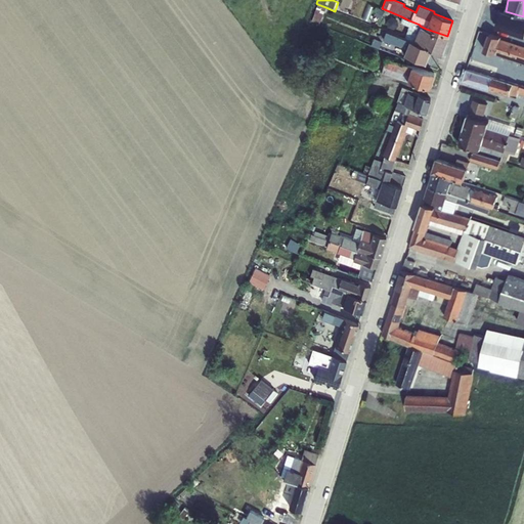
[(325,7),(317,4),(311,20),(320,24),(325,7)]
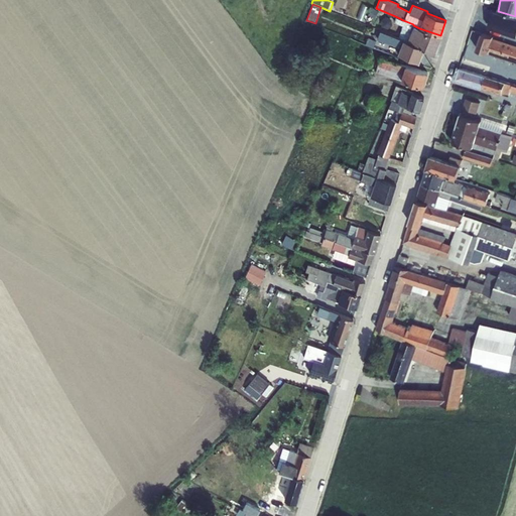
[(372,7),(368,15),(374,18),(378,11),(372,7)]
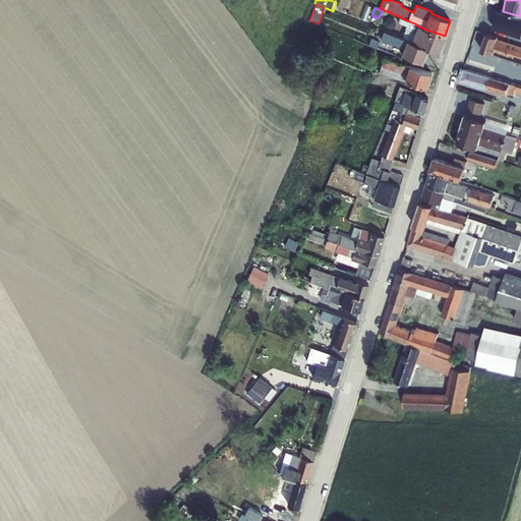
[(520,21),(499,15),(494,32),(520,40),(520,21)]
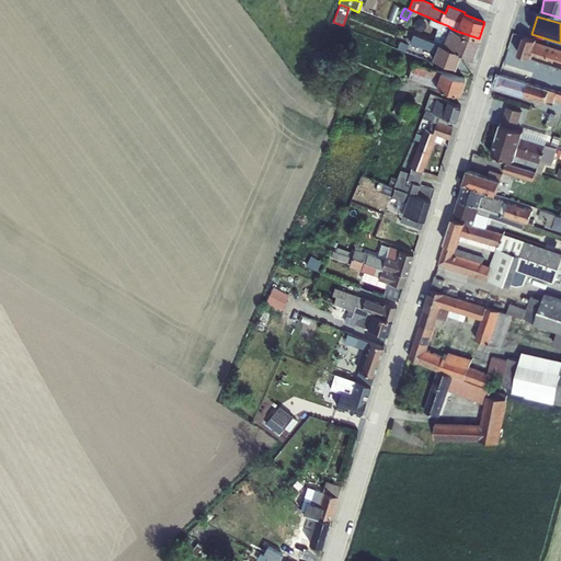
[(430,18),(427,24),(437,27),(436,31),(433,41),(438,43),(442,45),(461,53),(473,57),(479,38),(456,31),(449,27),(449,26),(438,22),(430,18)]
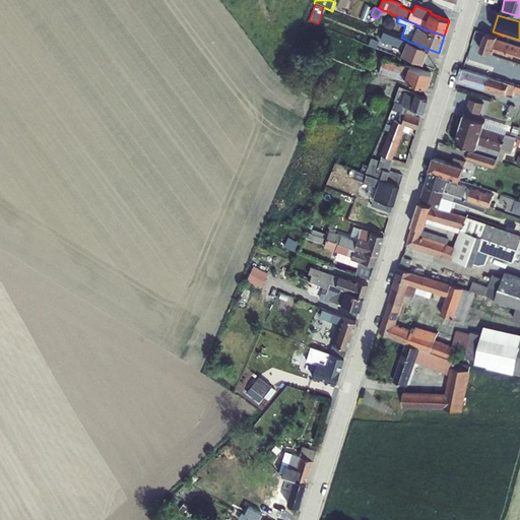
[(383,30),(380,40),(402,49),(400,54),(421,63),(428,49),(409,42),(406,40),(401,38),(383,30)]
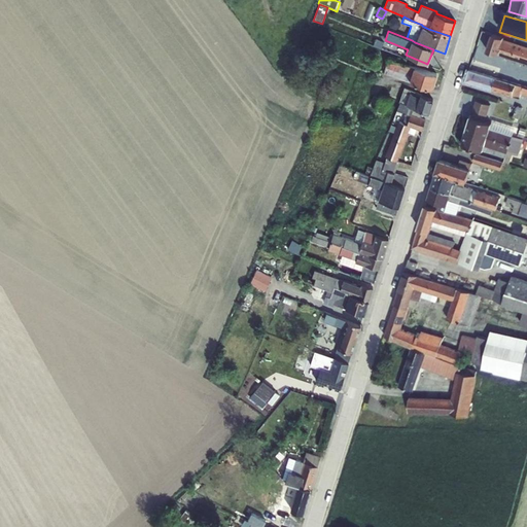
[(526,46),(503,39),(503,38),(492,34),(487,50),(498,55),(526,64),(526,46)]
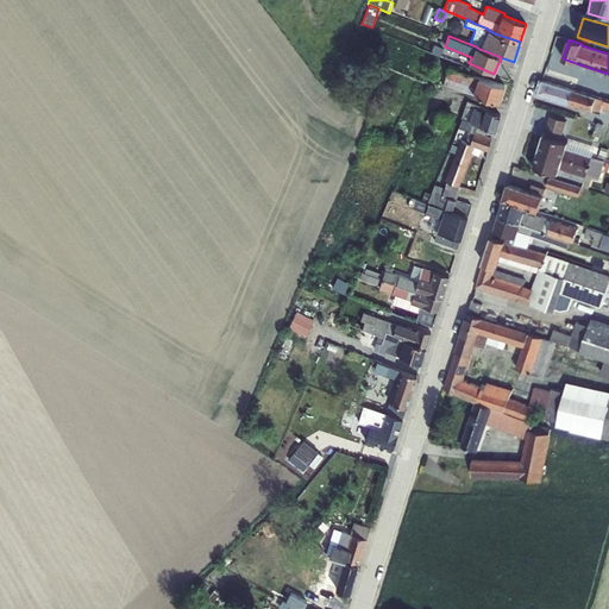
[(433,45),(431,52),(440,56),(443,49),(433,45)]
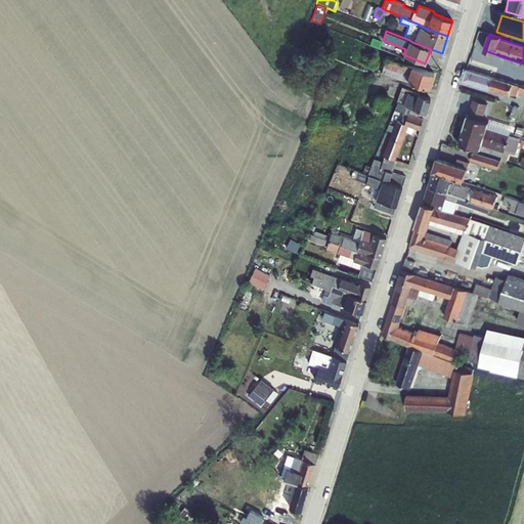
[(406,81),(411,66),(402,63),(404,58),(396,55),(394,60),(386,57),(381,73),(406,81)]
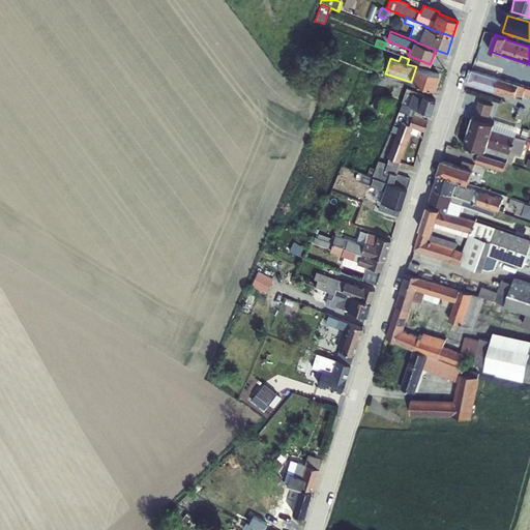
[(471,69),(468,82),(494,90),(498,78),(487,75),(490,66),(477,62),(475,71),(471,69)]
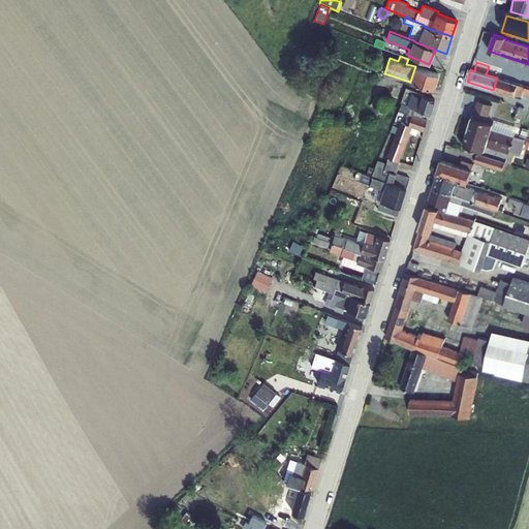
[(415,66),(410,82),(433,89),(438,73),(415,66)]
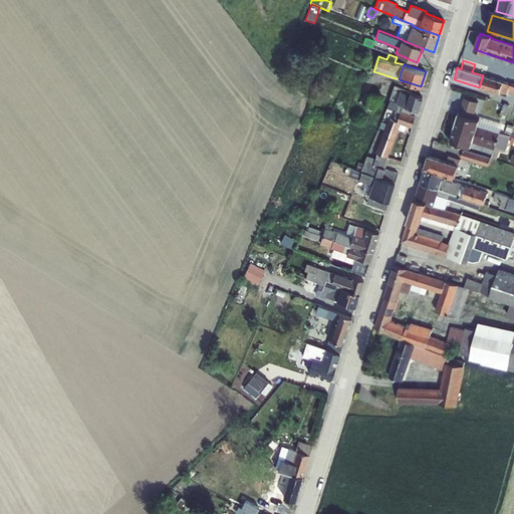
[(483,75),(479,87),(500,94),(507,95),(509,91),(513,92),(513,85),(503,82),(496,80),(499,70),(486,66),(483,75)]
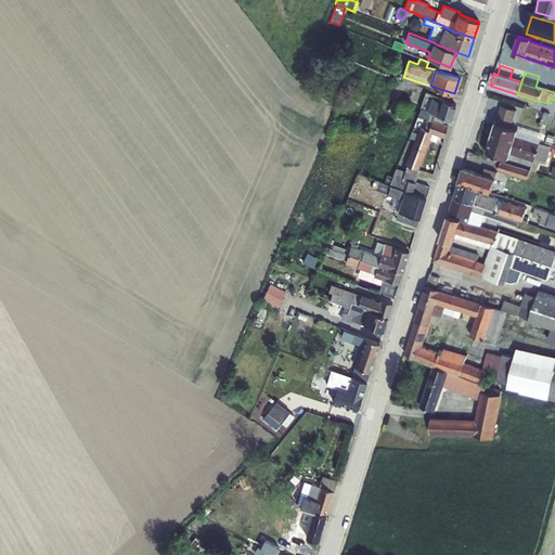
[(425,92),(420,107),(421,107),(427,110),(435,114),(444,117),(451,120),(455,104),(442,100),(438,98),(437,101),(431,98),(433,95),(425,92)]
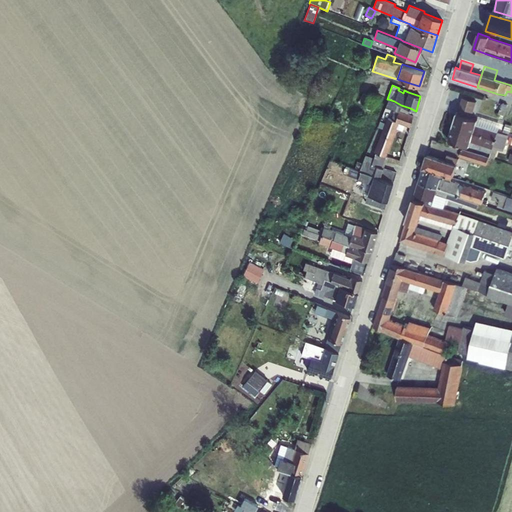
[(457,113),(453,127),(495,140),(498,132),(500,124),(478,117),(478,120),(471,118),(476,102),(462,97),(457,113)]
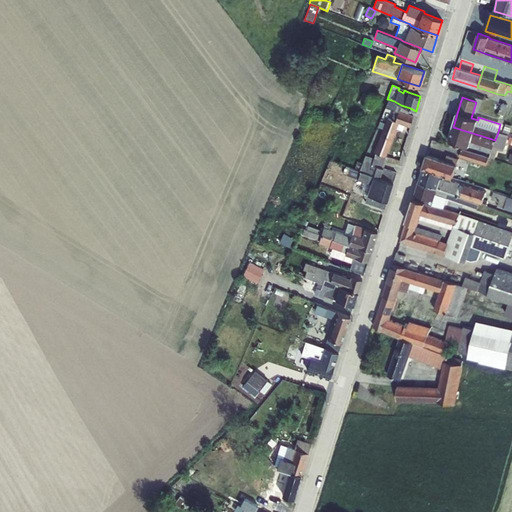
[(391,119),(395,121),(399,110),(399,111),(401,105),(394,101),(388,99),(385,107),(394,110),(391,119)]
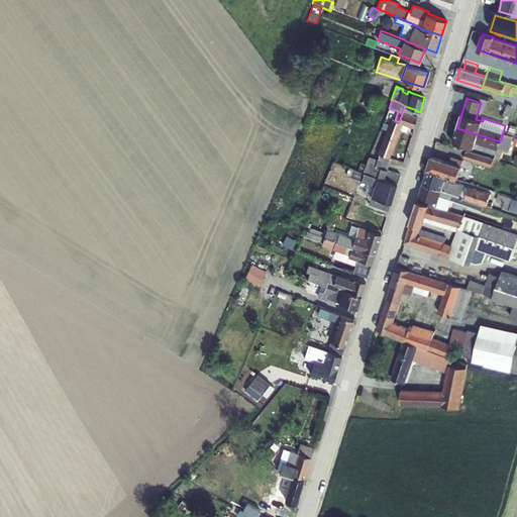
[(507,104),(503,114),(510,116),(513,108),(512,108),(512,106),(507,104)]
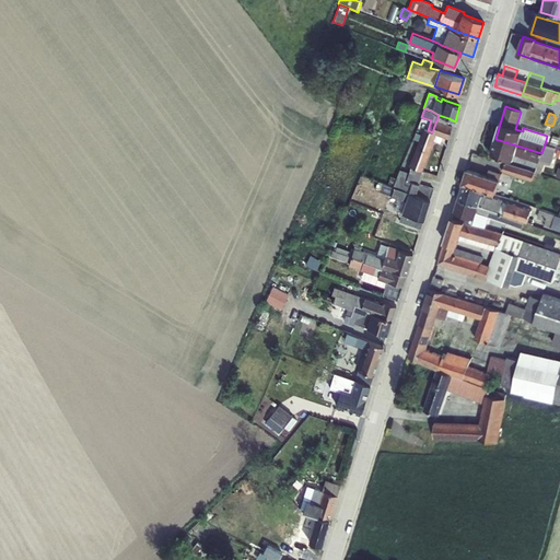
[(439,115),(436,121),(446,125),(448,118),(439,115)]
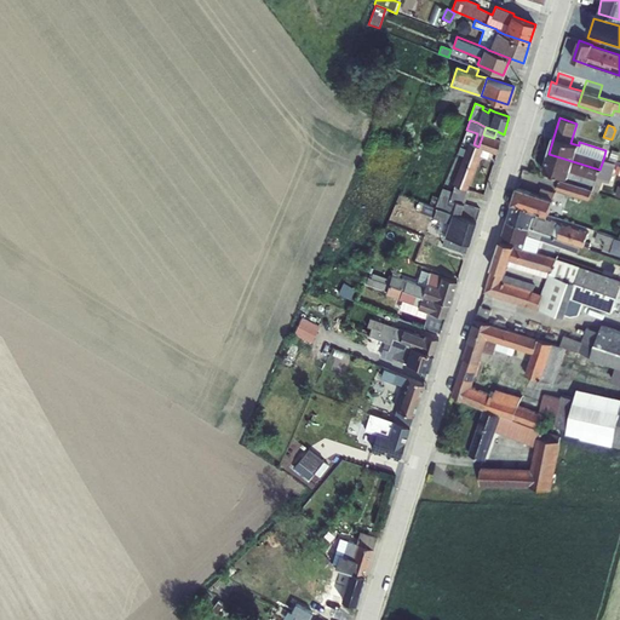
[(478,147),(482,149),(489,151),(495,154),(499,139),(494,138),(483,135),(483,133),(478,147)]
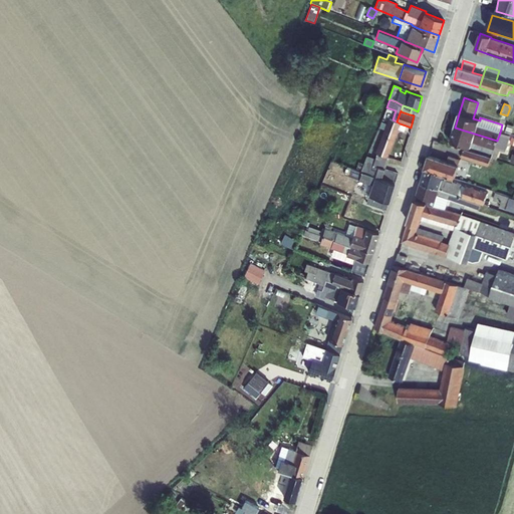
[(376,153),(387,157),(398,129),(400,123),(397,121),(393,119),(389,118),(374,153),(376,153)]
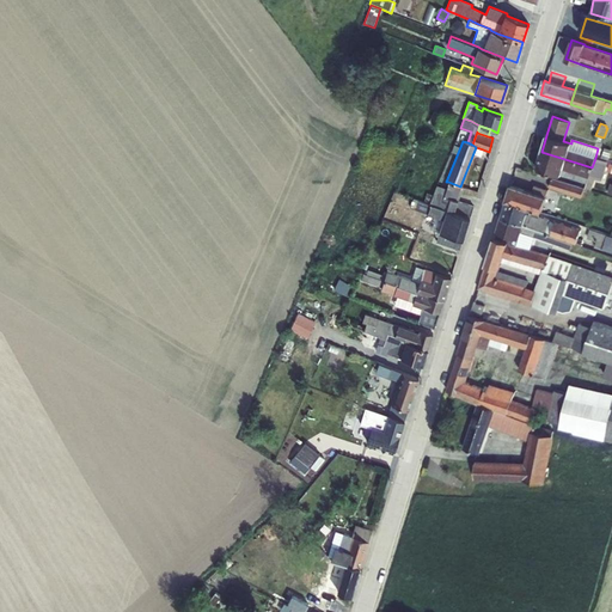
[(605,148),(601,158),(609,160),(611,151),(605,148)]
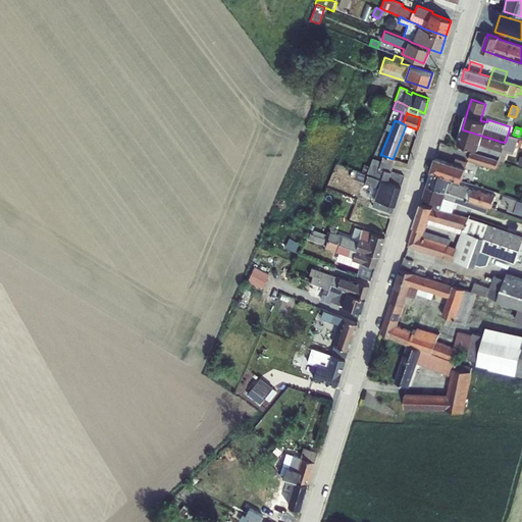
[(505,143),(462,129),(457,143),(501,156),(505,143)]
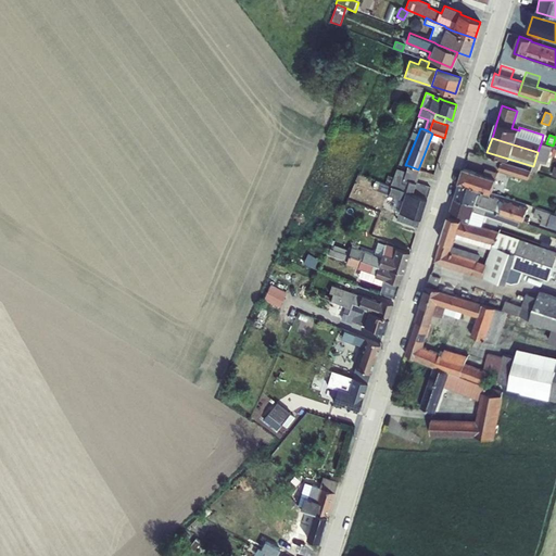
[(533,166),(531,171),(536,173),(541,163),(546,164),(552,147),(541,143),(538,152),(533,166)]
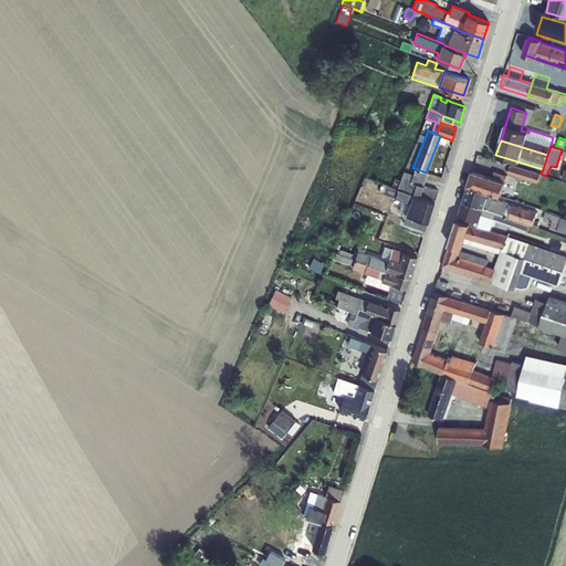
[(510,165),(507,174),(537,184),(541,174),(510,165)]
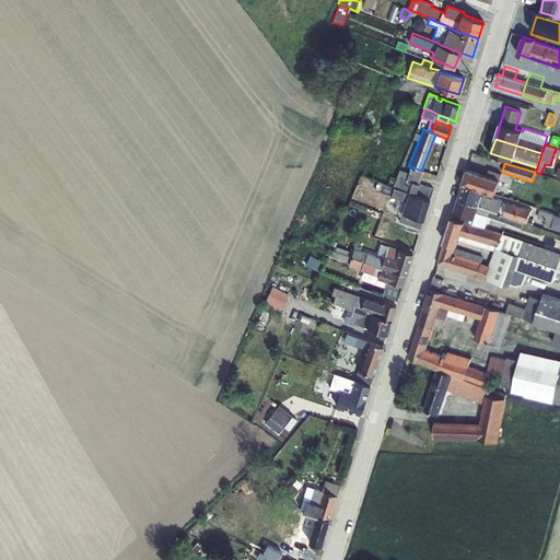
[(387,184),(408,191),(430,199),(432,190),(432,188),(418,183),(421,171),(410,166),(408,172),(399,170),(396,177),(389,176),(387,184)]
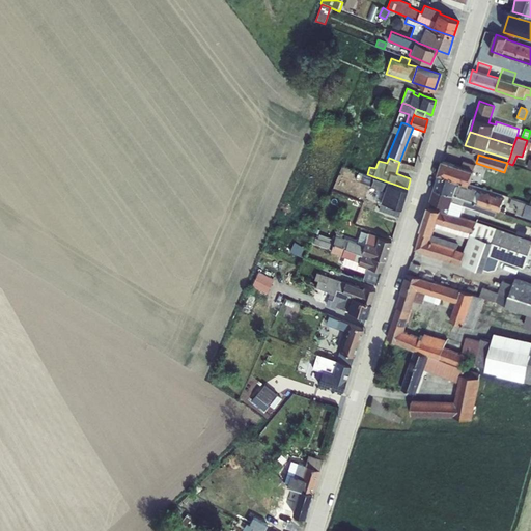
[(444,161),(439,174),(458,182),(470,185),(474,171),(473,171),(475,164),(464,161),(462,167),(444,161)]
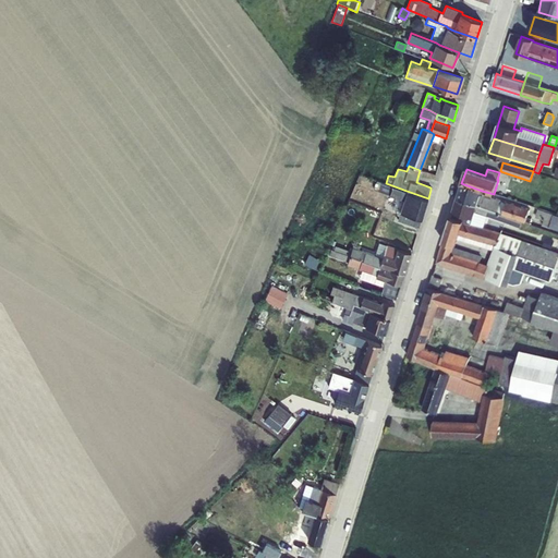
[(420,180),(433,185),(436,177),(423,171),(420,180)]
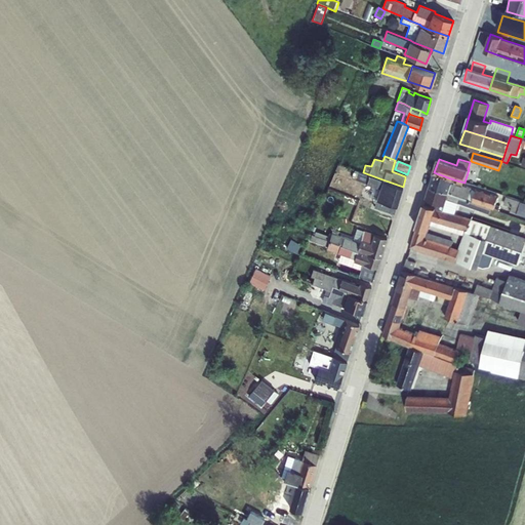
[(354,170),(352,178),(364,183),(364,186),(372,189),(369,197),(376,199),(374,207),(394,214),(395,213),(397,206),(403,187),(382,179),(363,172),(354,170)]
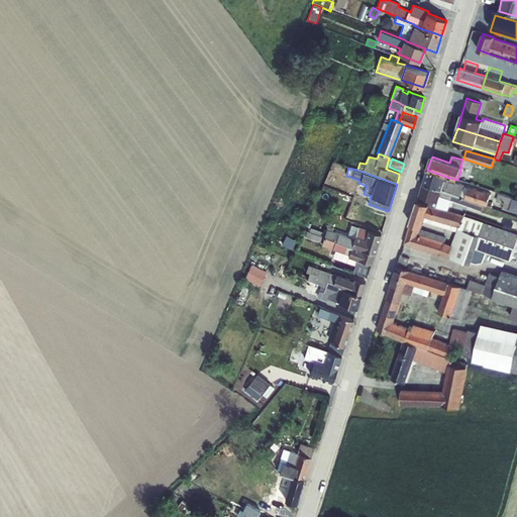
[(423,185),(441,191),(445,180),(446,177),(427,170),(423,185)]
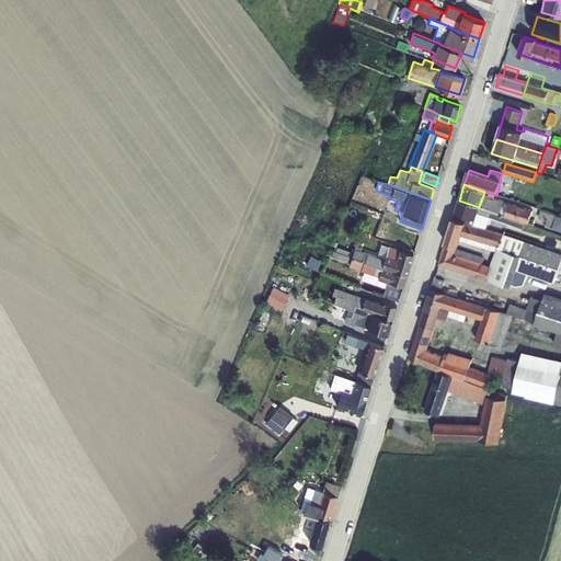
[(479,207),(505,215),(508,204),(494,197),(494,198),(483,195),(479,207)]
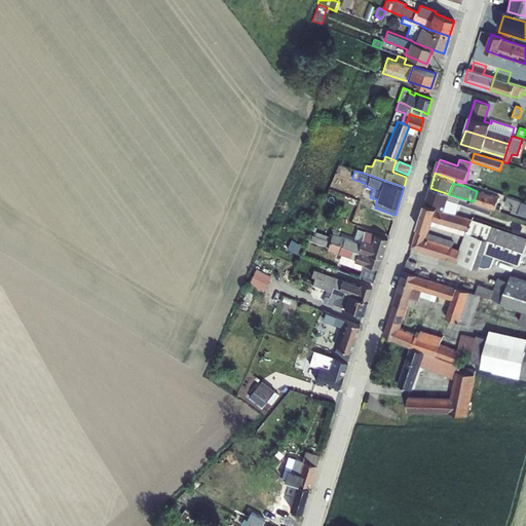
[(426,199),(425,204),(456,214),(459,203),(482,212),(483,209),(488,210),(489,208),(474,201),(449,194),(430,188),(426,199)]
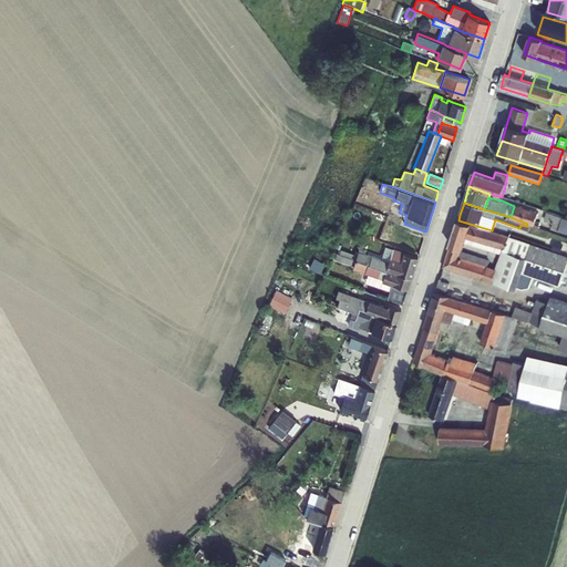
[(511,217),(527,224),(534,226),(538,213),(515,204),(514,206),(511,217)]
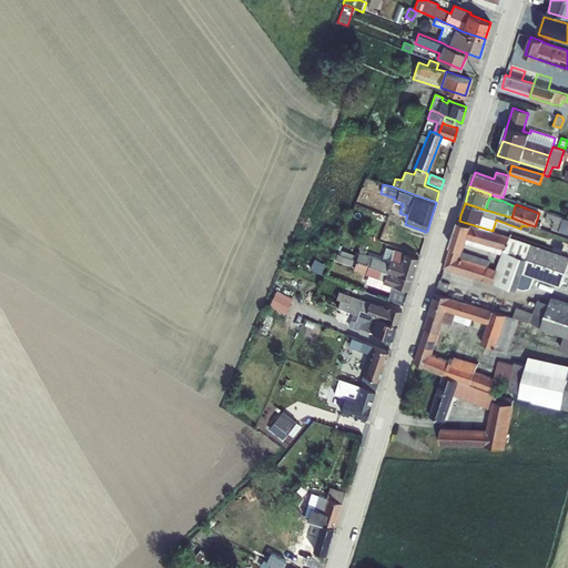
[(567,219),(548,212),(545,221),(554,224),(551,229),(567,234),(567,219)]
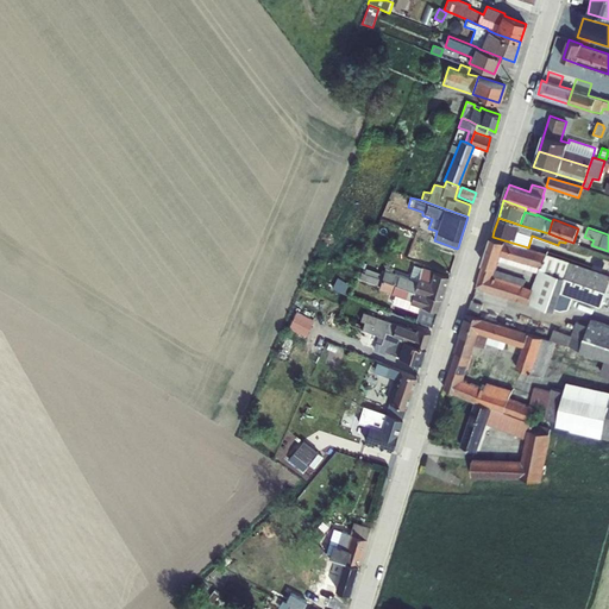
[(483,264),(496,268),(497,268),(500,262),(501,256),(542,268),(547,253),(528,248),(493,237),(483,264)]
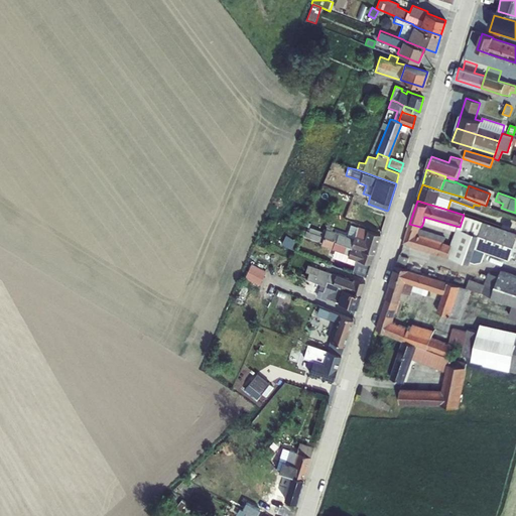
[(420,227),(409,224),(403,243),(470,264),(475,249),(509,261),(512,251),(515,252),(515,233),(464,215),(460,227),(424,217),(423,222),(456,231),(450,245),(443,242),(445,237),(419,229),(420,227)]
